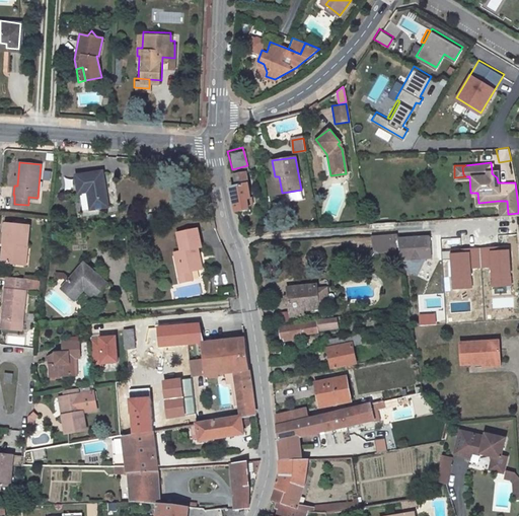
[(105,205),(102,169),(76,170),(77,189),(86,189),(87,205),(105,205)]
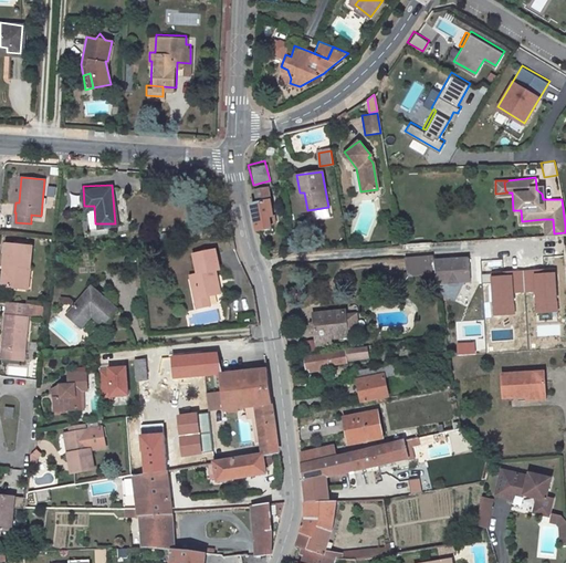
[(257,230),(268,228),(264,216),(271,215),(265,186),(255,188),(258,199),(251,200),(257,230)]
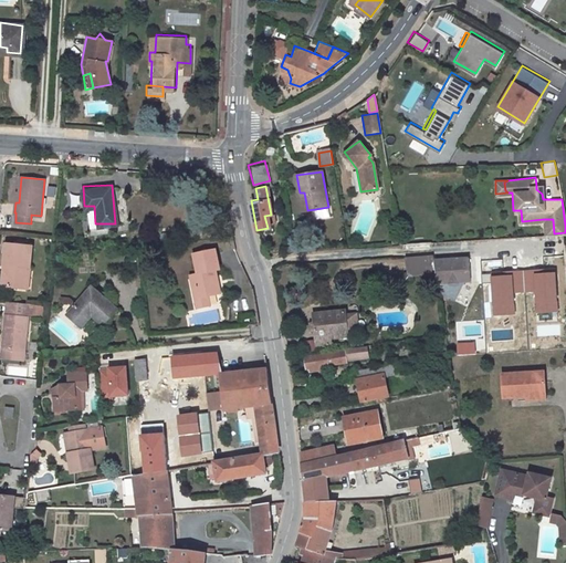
[(328,207),(315,209),(316,219),(329,217),(328,207)]
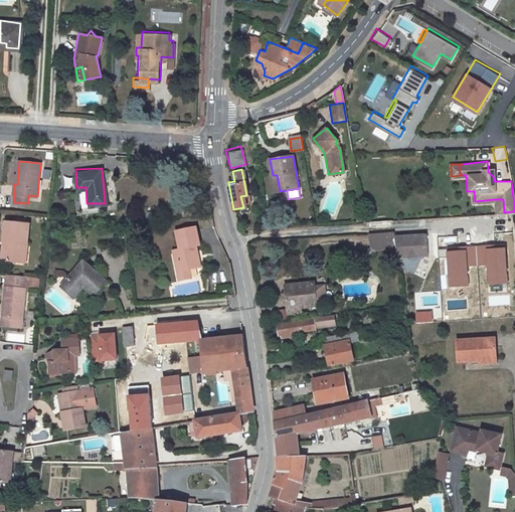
[(503,199),(494,199),(495,213),(504,212),(503,199)]
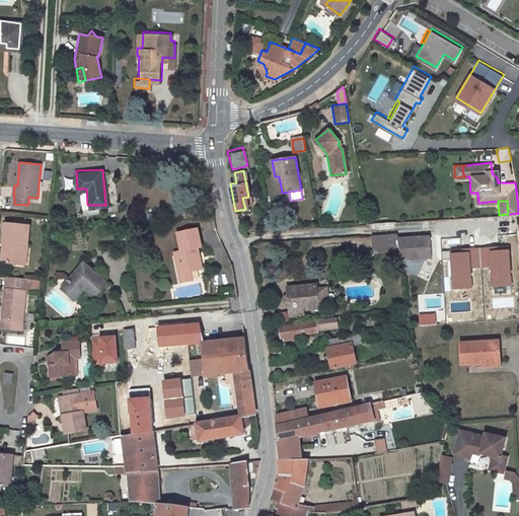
[(17,223),(5,222),(2,261),(22,263),(23,244),(27,244),(29,224),(26,224),(17,223)]
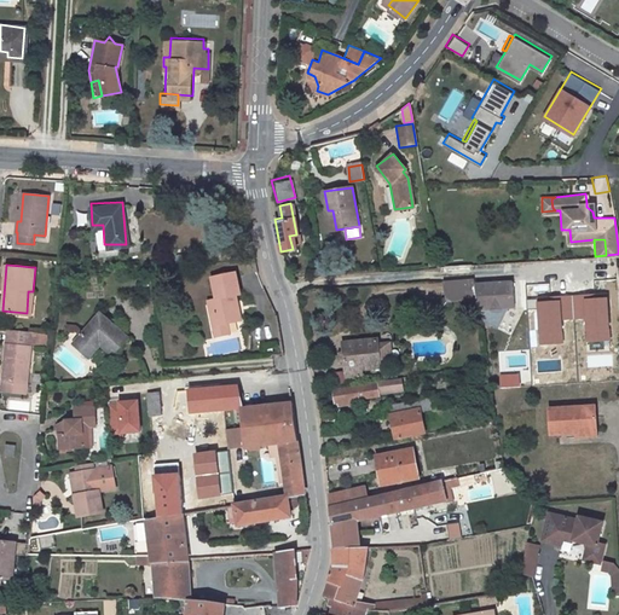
[(444,297),(476,295),(475,283),(472,265),(441,266),(441,270),(443,279),(444,297)]
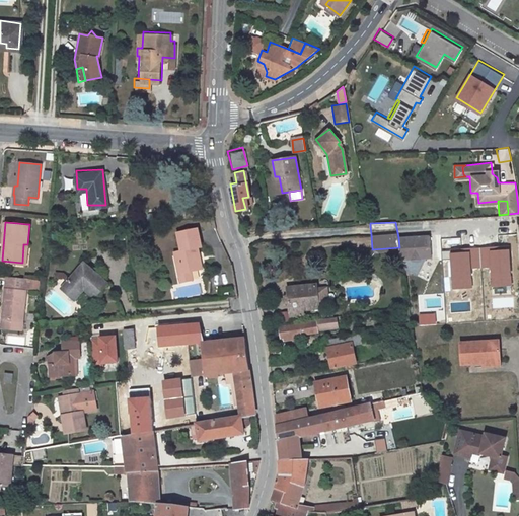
[(359,235),(371,234),(370,226),(358,227),(359,235)]
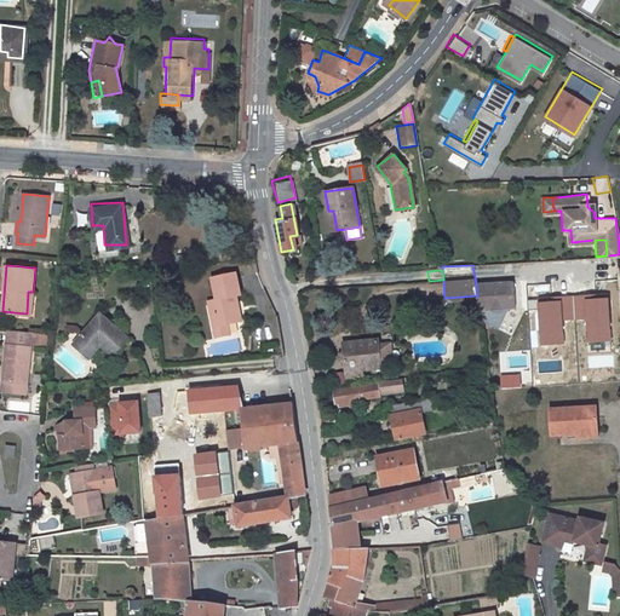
[(241,321),(235,295),(240,294),(235,272),(212,278),(217,299),(208,300),(211,316),(216,315),(218,326),(241,321)]
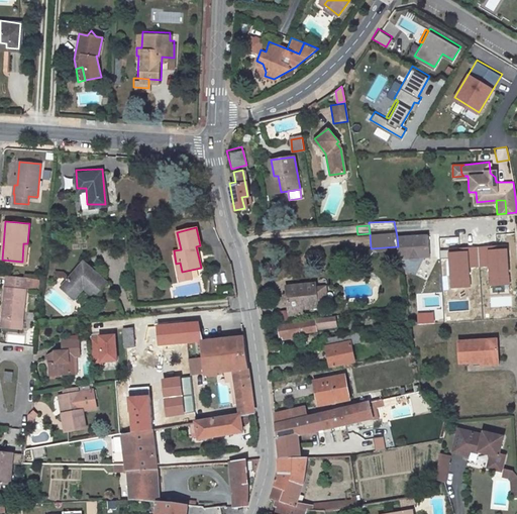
[(468,230),(435,232),(436,255),(470,252),(468,230)]
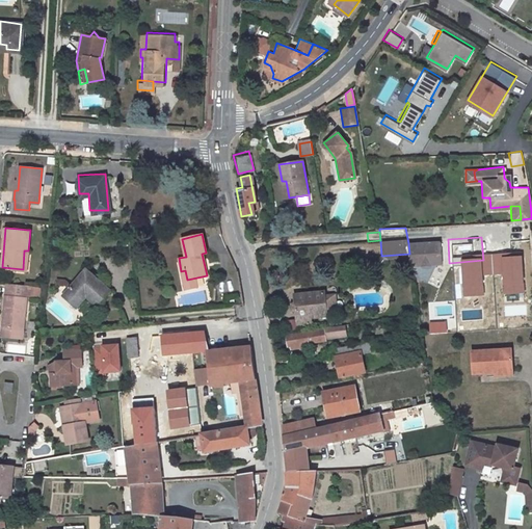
[(409,254),(413,272),(427,281),(436,263),(442,263),(441,240),(408,243),(409,254)]
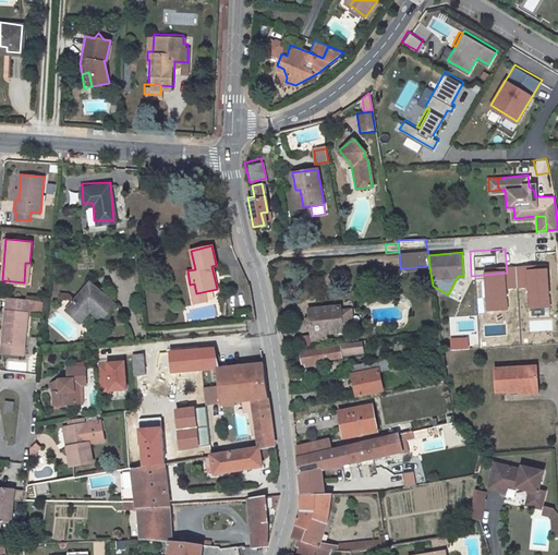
[(116,304),(89,282),(65,309),(80,321),(91,310),(101,320),(116,304)]
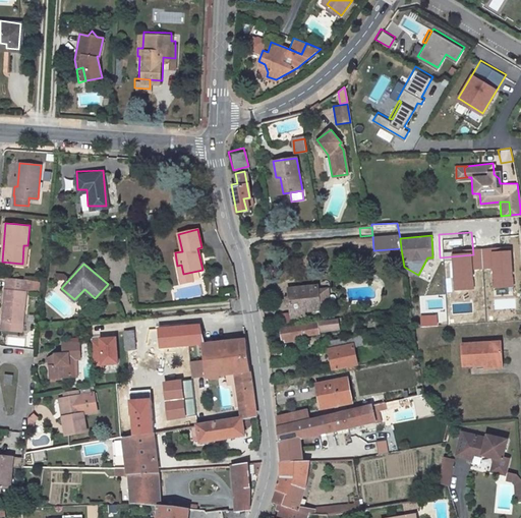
[(56,271),(54,276),(60,280),(63,274),(56,271)]
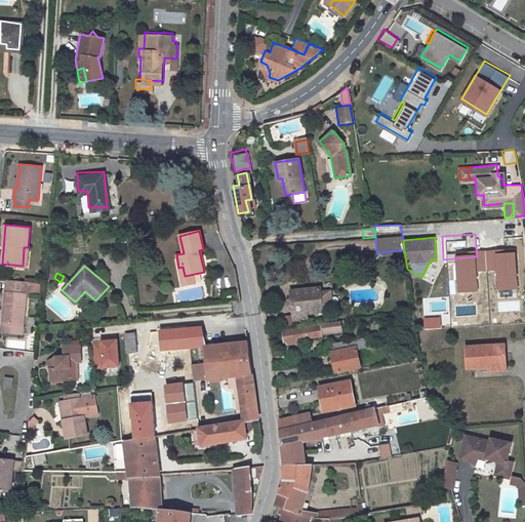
[(22,321),(26,279),(7,277),(3,319),(2,327),(21,330),(22,321)]
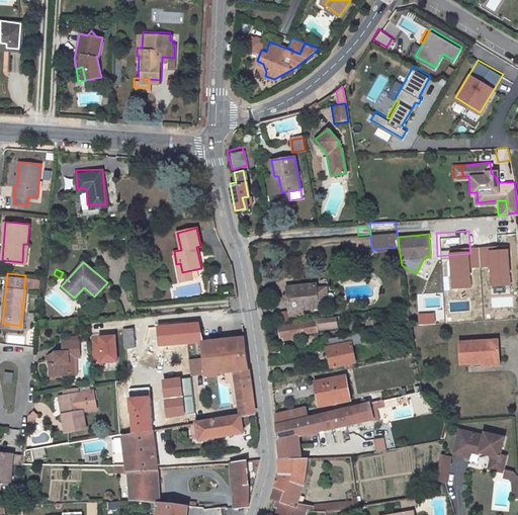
[(316,286),(316,282),(286,285),(289,316),(303,314),(301,308),(318,306),(318,304),(316,286)]
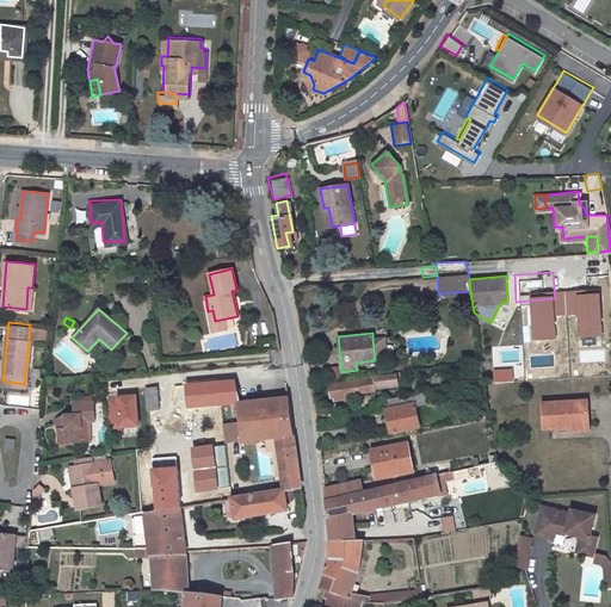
[(384,336),(372,338),(375,358),(387,357),(384,336)]
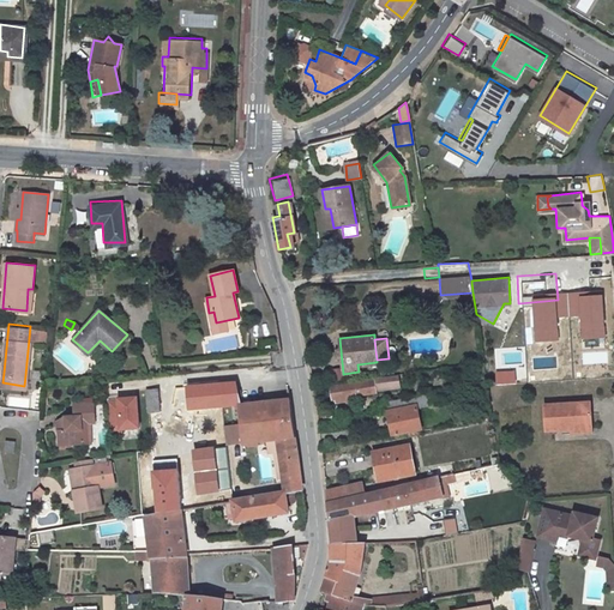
[(88,352),(101,363),(112,351),(100,340),(88,352)]
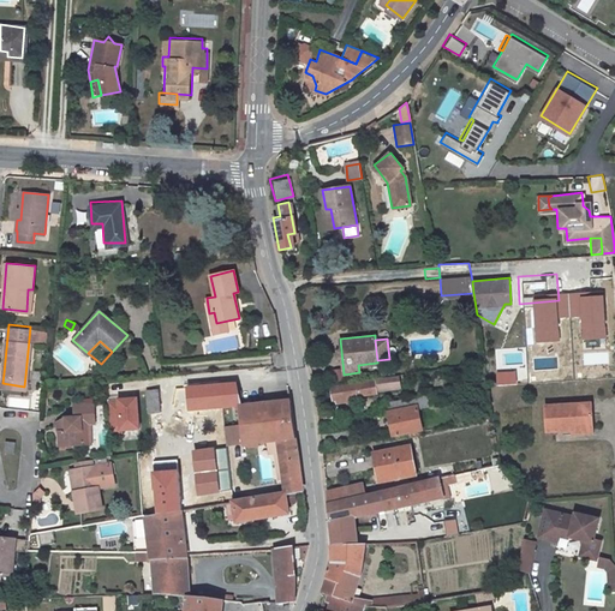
[(375,388),(400,384),(398,372),(374,376),(374,378),(375,388)]
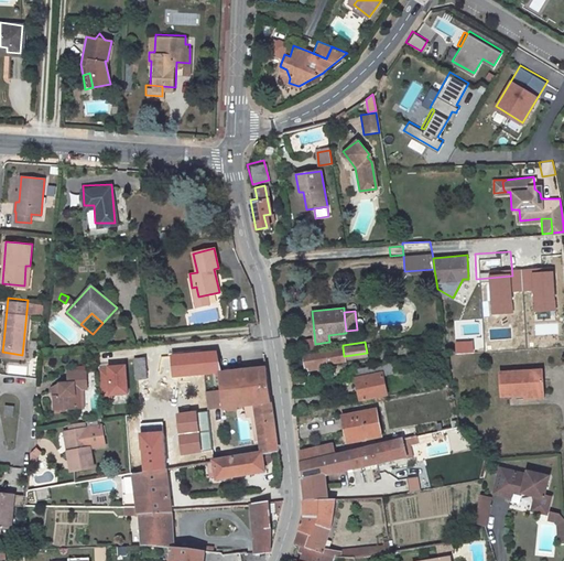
[(344,356),(343,347),(302,354),(304,365),(344,359),(344,356)]
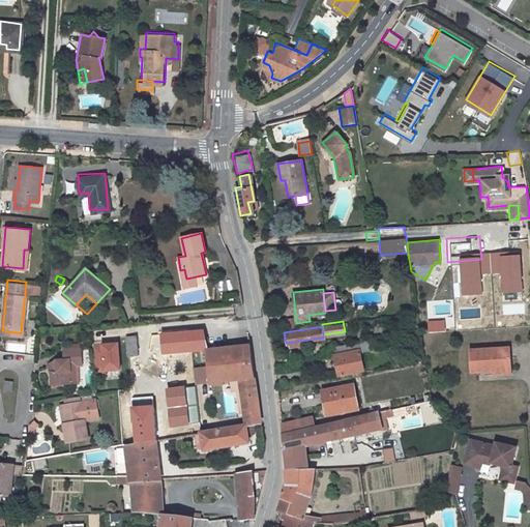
[(204,329),(162,335),(163,342),(164,354),(206,349),(204,329)]
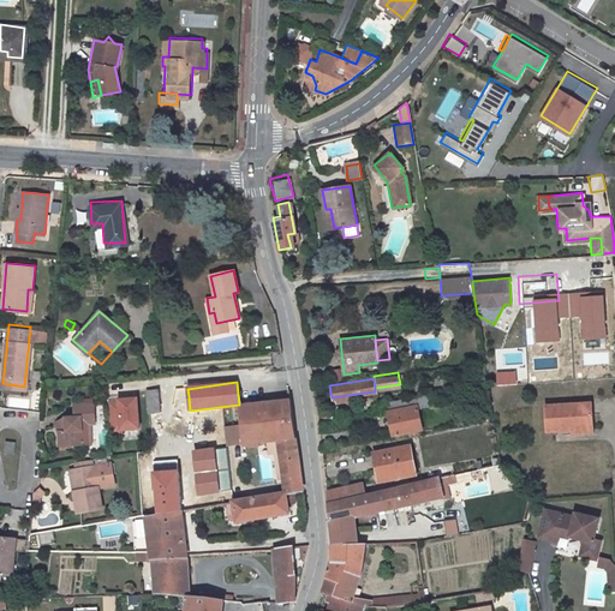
[(161,408),(160,387),(148,388),(150,409),(161,408)]
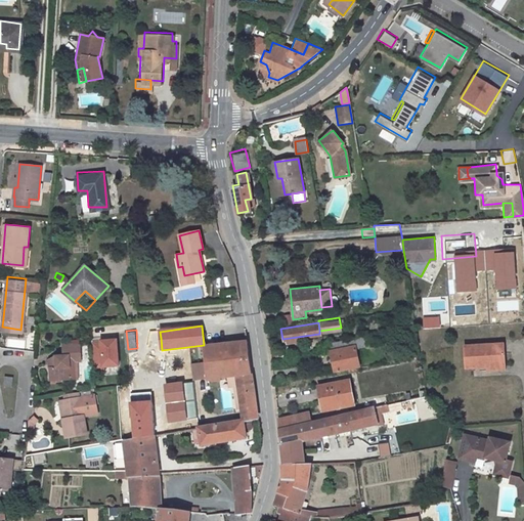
[(407,331),(408,341),(417,340),(416,330),(407,331)]
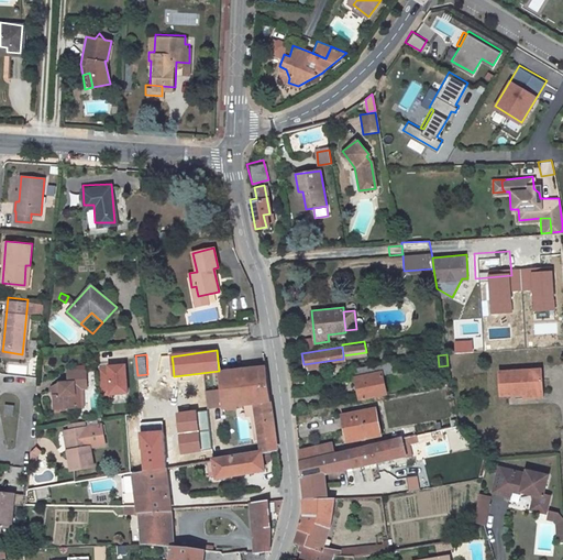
[(97,362),(98,394),(124,392),(123,361),(97,362)]
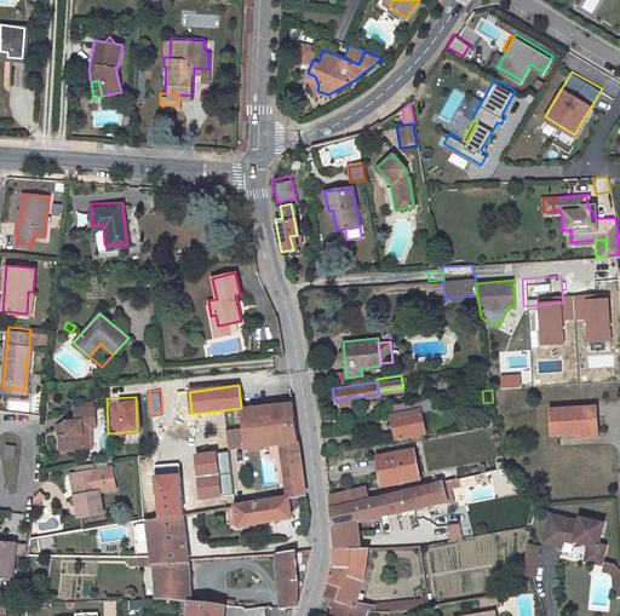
[(389,404),(396,437),(425,431),(418,398),(389,404)]
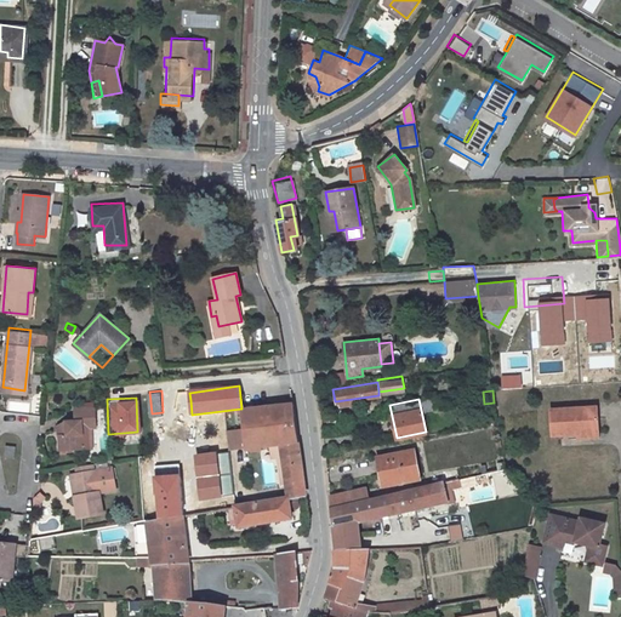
[(241,409),(246,449),(279,444),(286,484),(300,483),(303,480),(302,468),(294,403),(241,409)]
